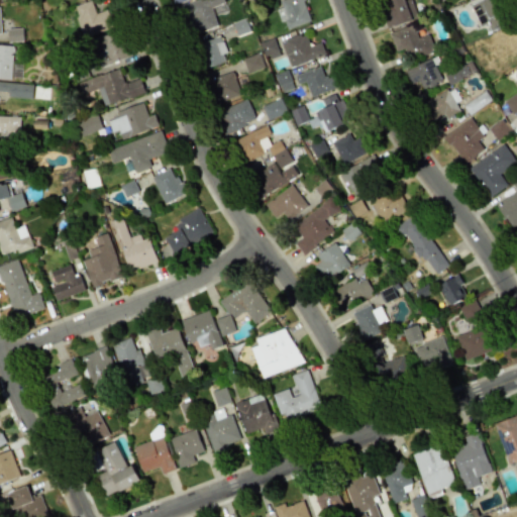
[(91,0),(72,6),(83,37),(116,25),(109,8),(95,13),(91,0)]
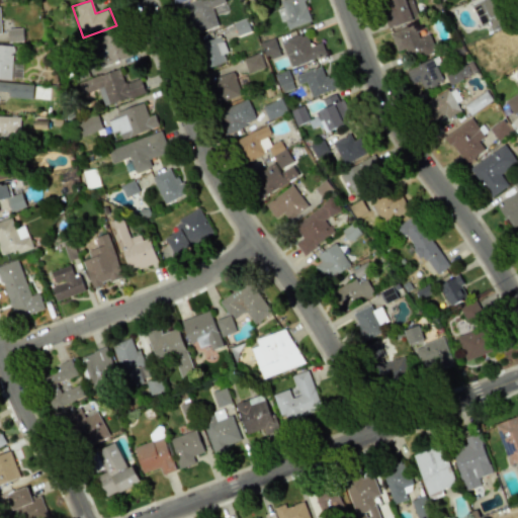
[(219,26),(211,8),(226,3),(224,0),(195,0),(184,4),(195,34),(219,26)]
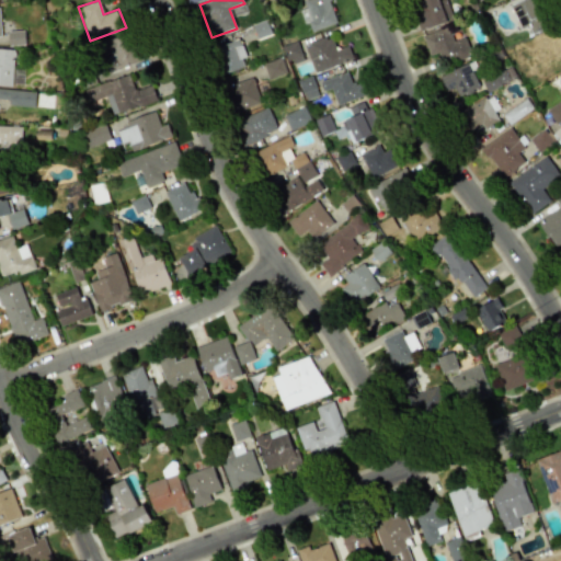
[(336,23),(329,0),(302,0),(312,31),(336,23)]
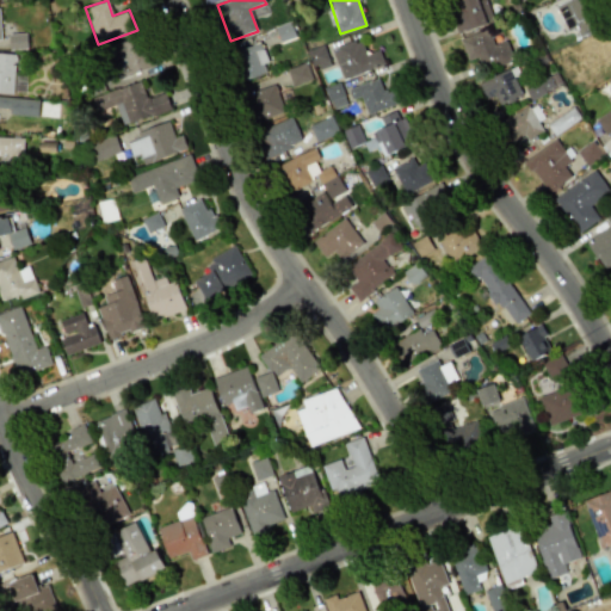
[(458,32),(494,19),(486,0),(449,0),(446,1),(458,32)]
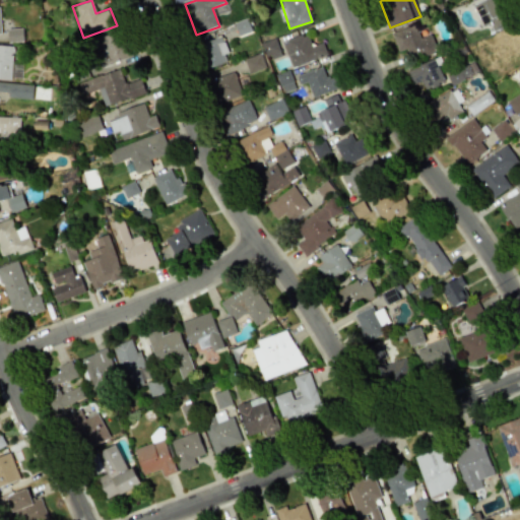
[(481,24),(490,21),(494,30),(511,22),(500,0),(482,0),(472,5),(481,24)]
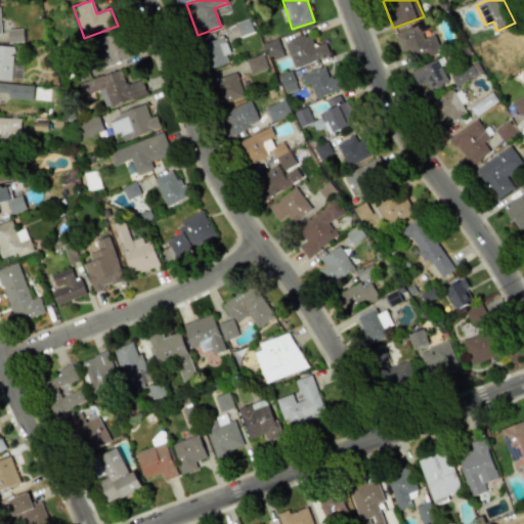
[(394,34),(400,52),(409,49),(413,59),(440,50),(434,34),(424,38),(419,25),(394,34)]
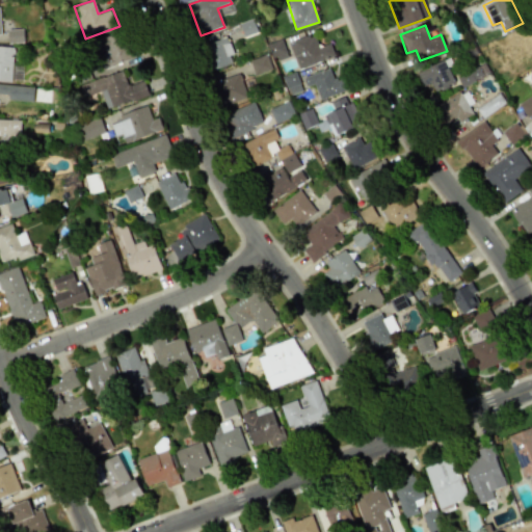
[(8,44),(24,43),(23,29),(7,29),(8,44)]
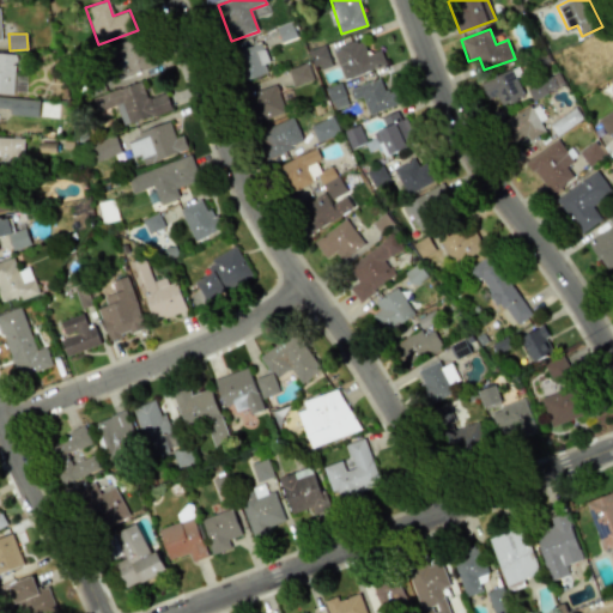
[(116,78),(152,68),(144,36),(107,46),(116,78)]
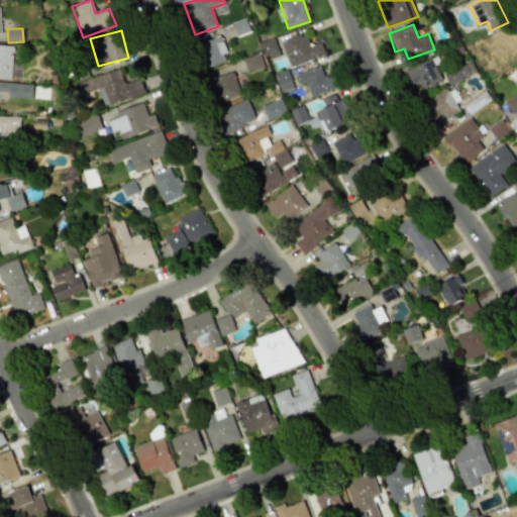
[(321,41),(309,45),(305,32),(281,40),(289,67),(325,56),(321,41)]
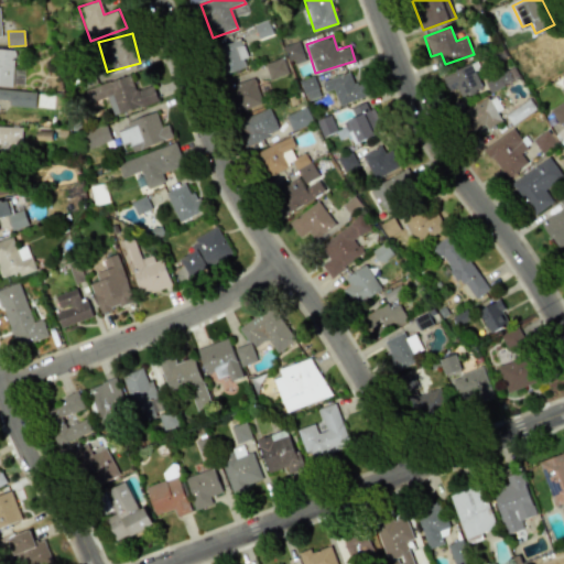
[(248,66),(239,39),(217,46),(226,74),(248,66)]
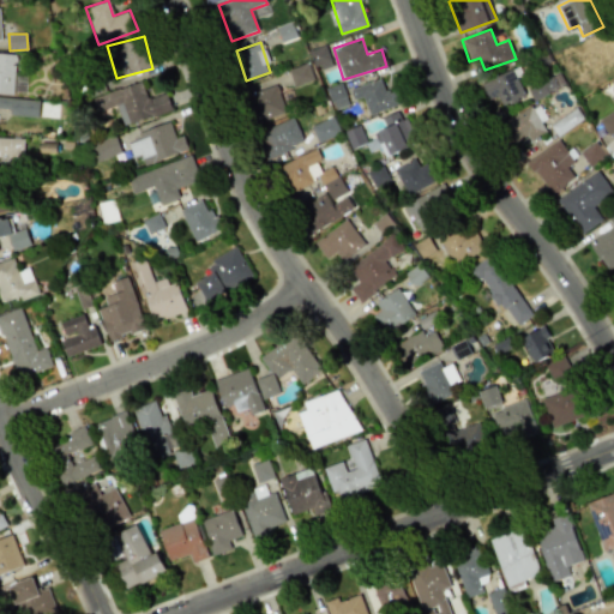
[(0,92),(13,94),(14,54),(0,53),(0,92)]
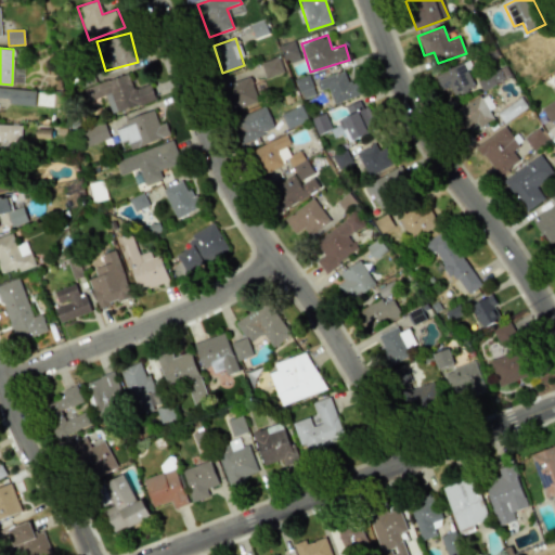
[(284,72),(279,56),(260,63),(267,79),(284,72)]
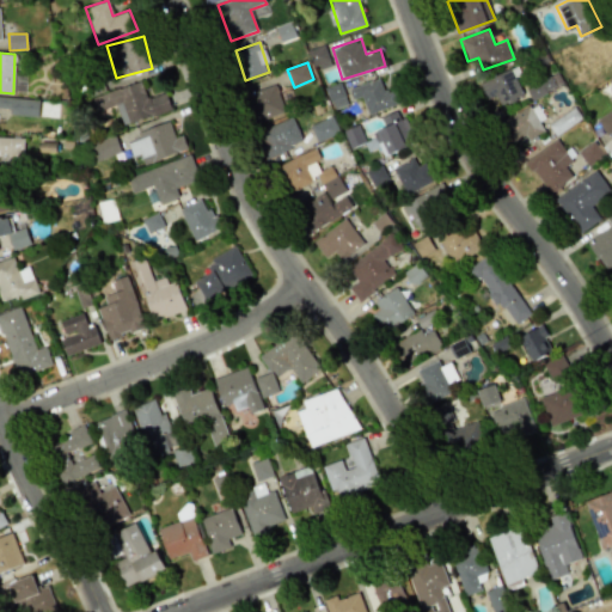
[(495,96),(500,105),(524,95),(510,68),(479,83),(488,99),(495,96)]
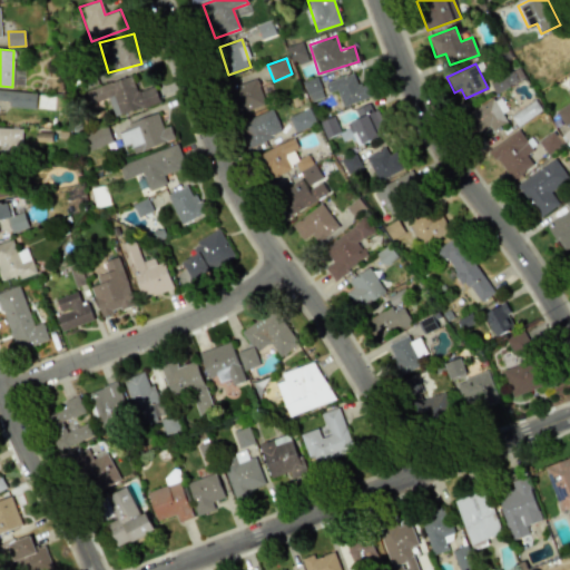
[(341,105),(370,98),(366,84),(356,86),(354,75),(325,80),(327,92),(337,90),(341,105)]
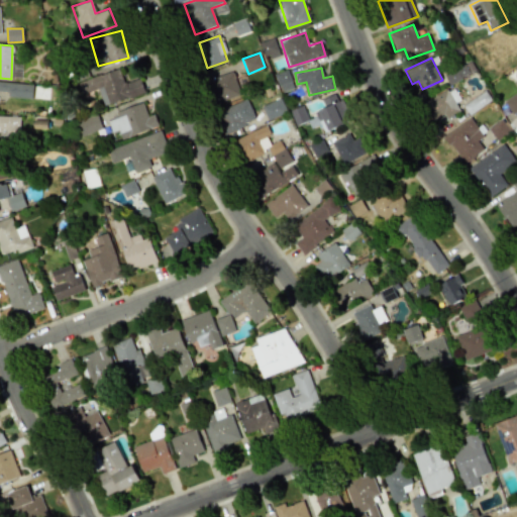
[(144,93),(139,78),(123,83),(119,69),(78,81),(82,93),(97,89),(102,105),(144,93)]
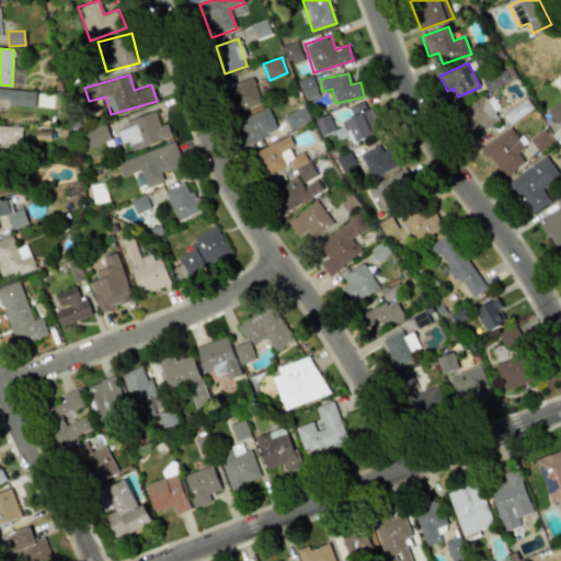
[(236,112),(261,101),(251,77),(226,87),(236,112)]
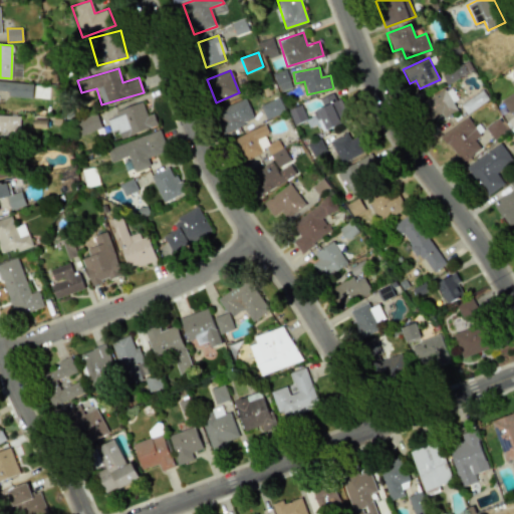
[(8,95),(31,99),(33,85),(0,80),(0,90),(9,91),(8,95)]
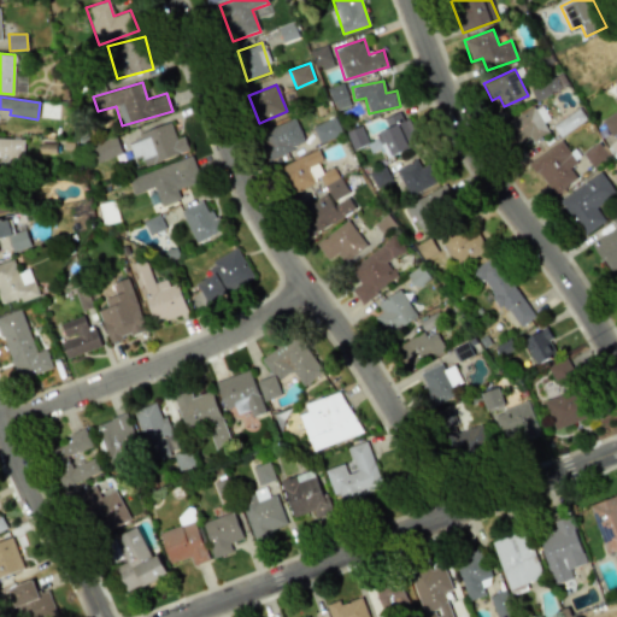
[(548,134),(536,106),(506,121),(518,147),(548,134)]
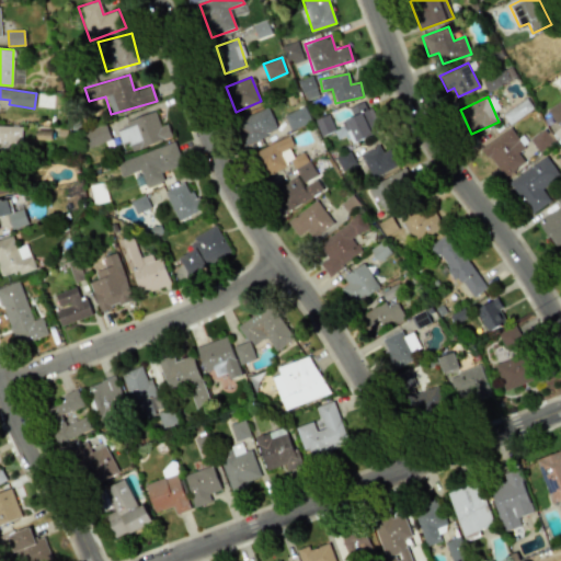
[(503,114),(510,125),(534,109),(527,99),(503,114)]
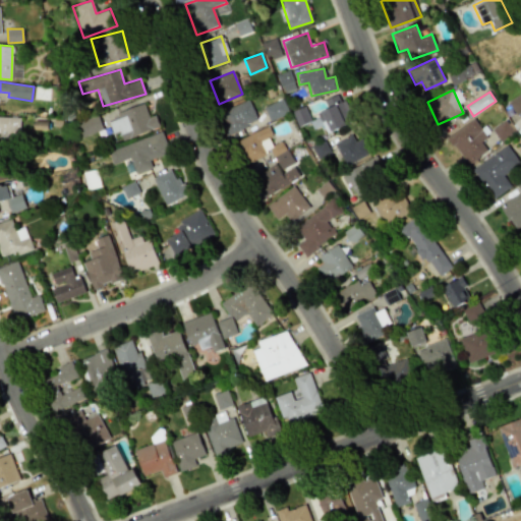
[(327,108),(316,112),(327,133),(353,121),(340,93),(324,100),(327,108)]
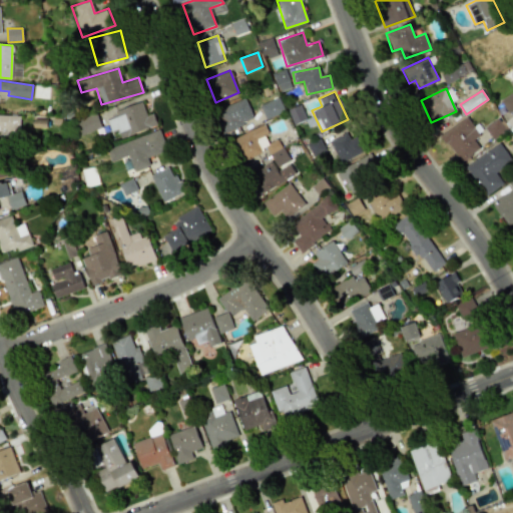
[(512,110),(512,92),(500,101),(509,113),(512,110)]
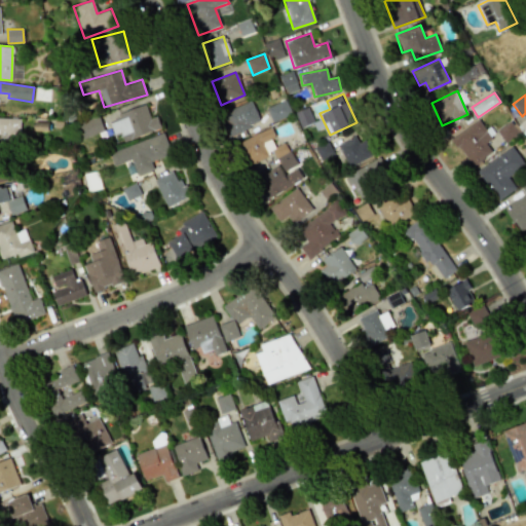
[(260,121),(251,100),(220,113),(230,136),(260,121)]
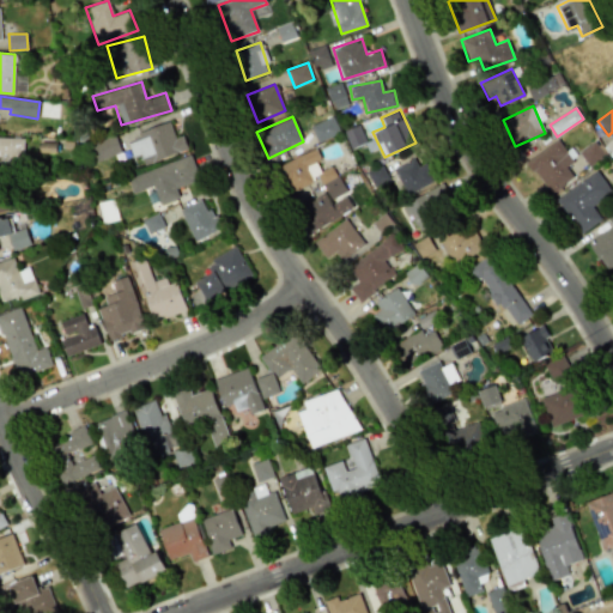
[(310,126),(317,144),(340,133),(333,116),(310,126)]
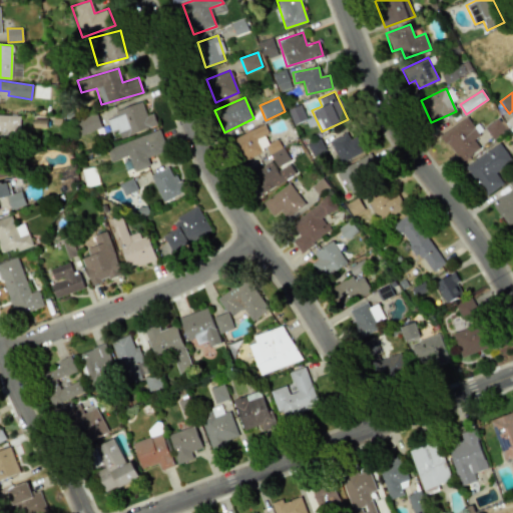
[(145,115),(141,101),(114,110),(116,116),(106,119),(110,131),(116,128),(120,137),(156,124),(152,113),(145,115)]
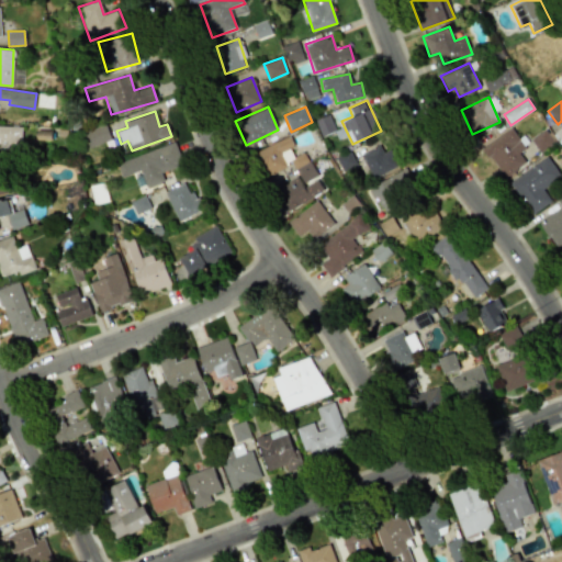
[(21,126),(0,125),(0,156),(20,157),(21,126)]
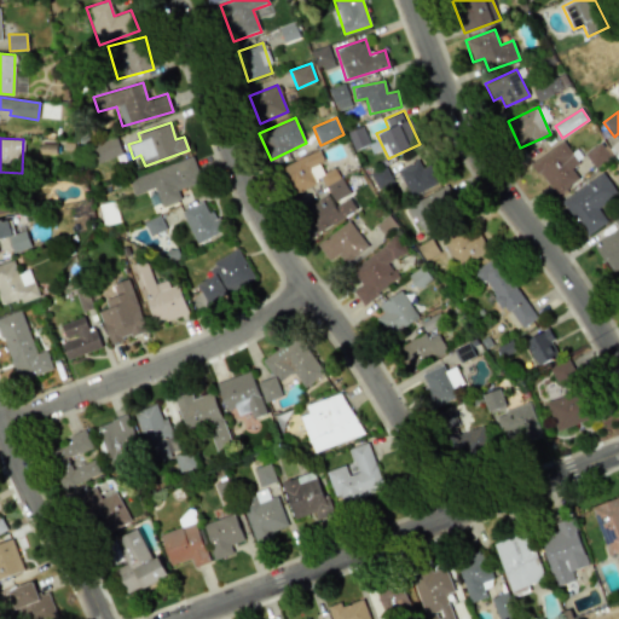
[(121,156),(116,138),(94,144),(98,161),(121,156)]
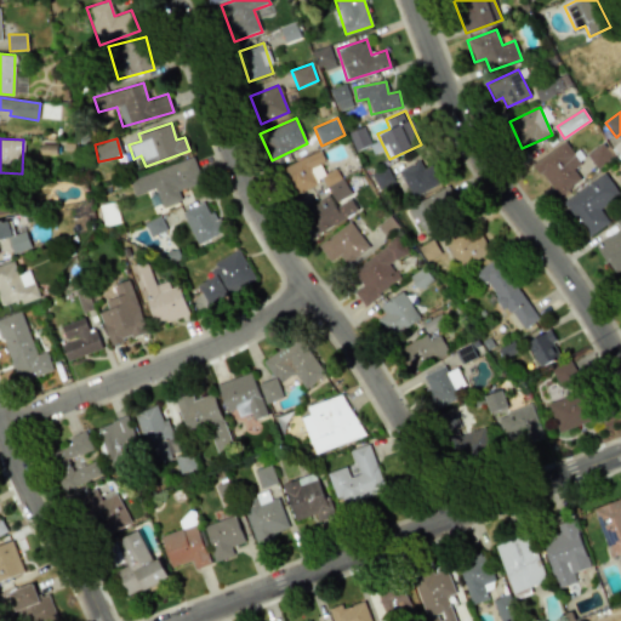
[(579,164),(567,142),(535,160),(554,195),(581,181),(573,167),(579,164)]
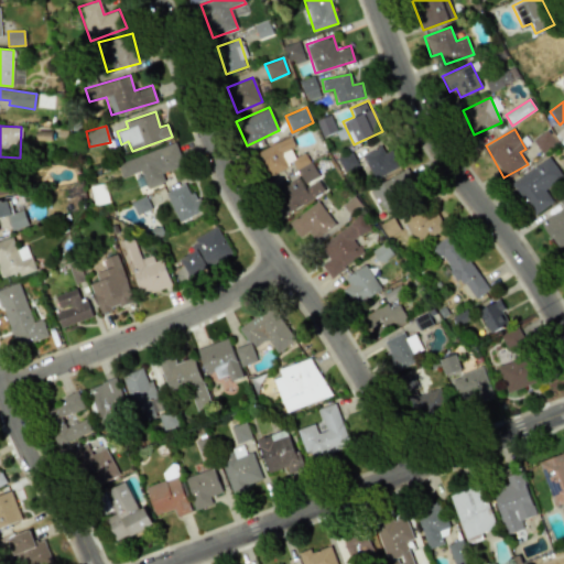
[(317,177),(306,152),(296,156),(289,138),(258,150),(269,174),(293,164),(302,184),(317,177)]
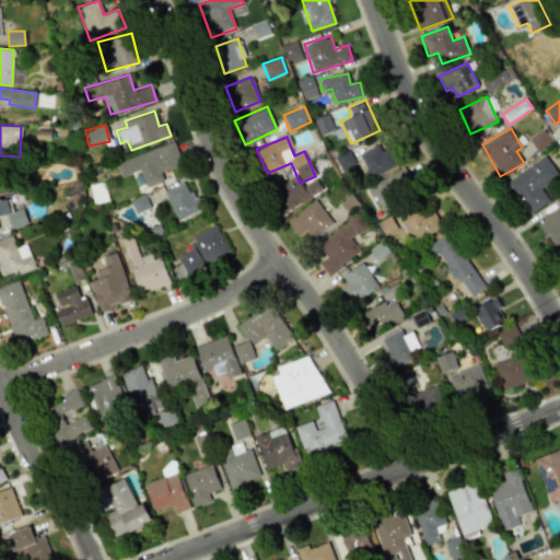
[(160,172),(182,164),(174,141),(116,162),(120,176),(139,170),(144,187),(163,181),(160,172)]
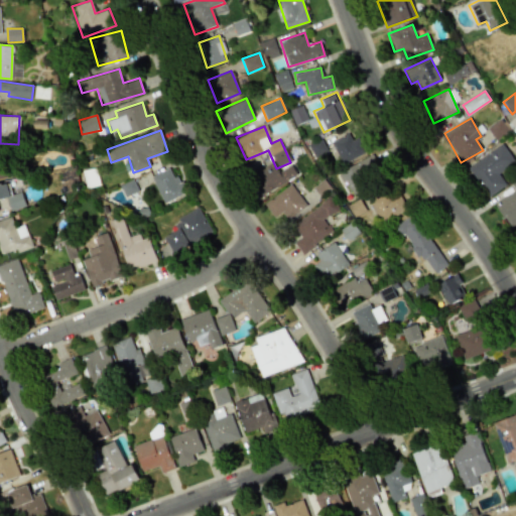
[(353,140),(349,133),(332,142),(343,164),(366,152),(359,137),(353,140)]
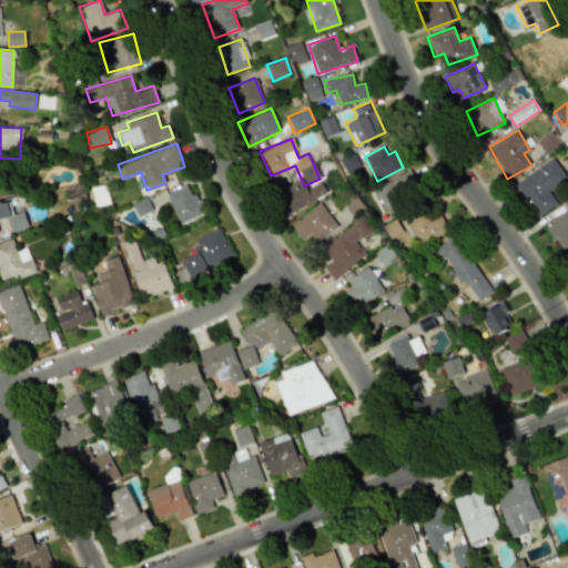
[(515,182),(536,216),(557,204),(548,190),(566,179),(555,159),(515,182)]
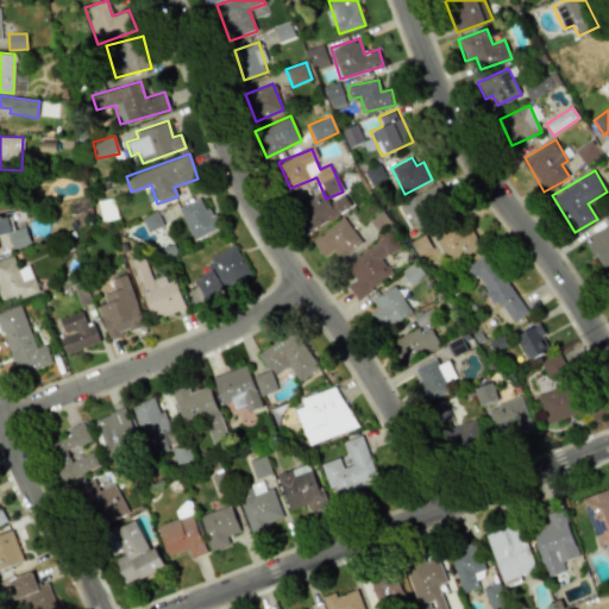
[(0,176),(0,211),(16,208),(10,175),(0,176)]
